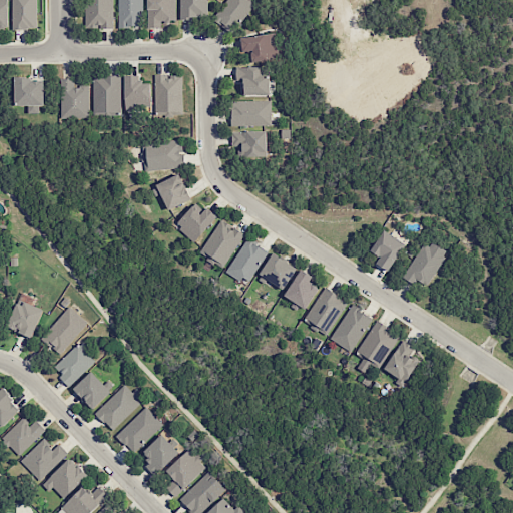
[(0,0),(0,28),(7,29),(8,0),(0,0)]
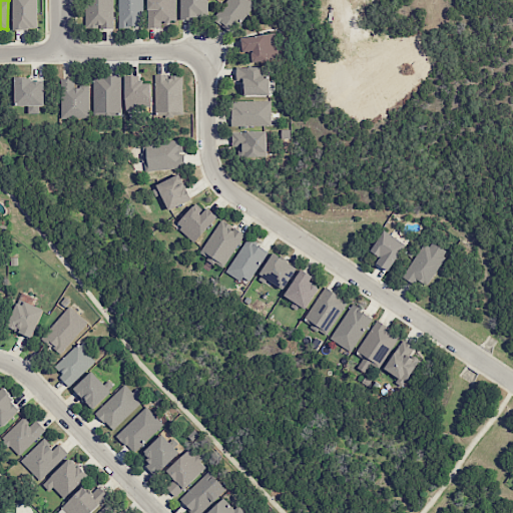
[(11,0),(12,29),(37,28),(36,0),(11,0)]
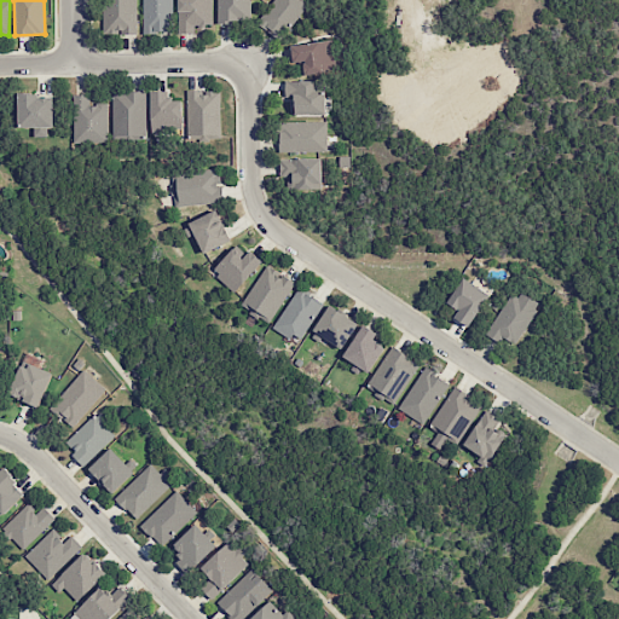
[(103,0),(103,34),(136,34),(136,0),(103,0)]
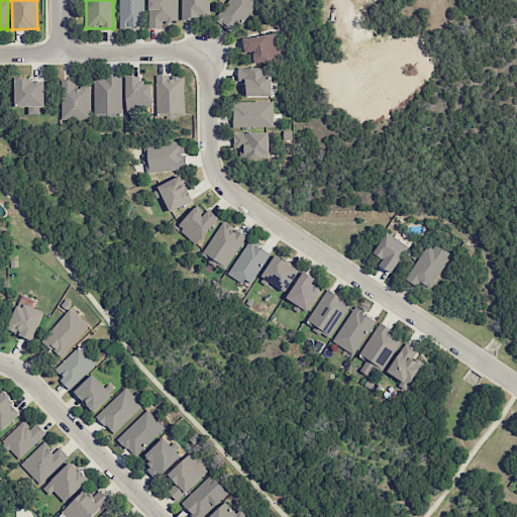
[(143,0),(118,0),(119,27),(144,26),(143,0)]
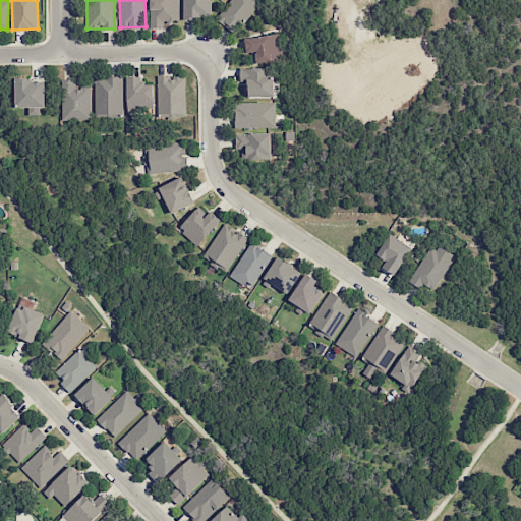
[(149,0),(149,29),(164,29),(164,21),(178,22),(178,0),(149,0)]
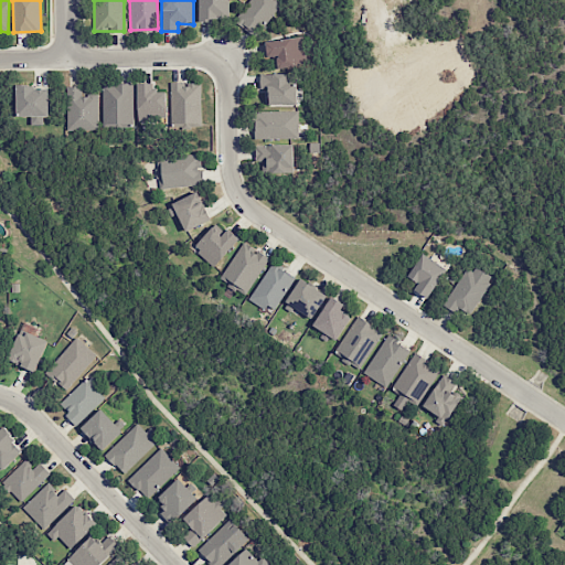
[(198,0),(198,20),(228,20),(228,0),(198,0)]
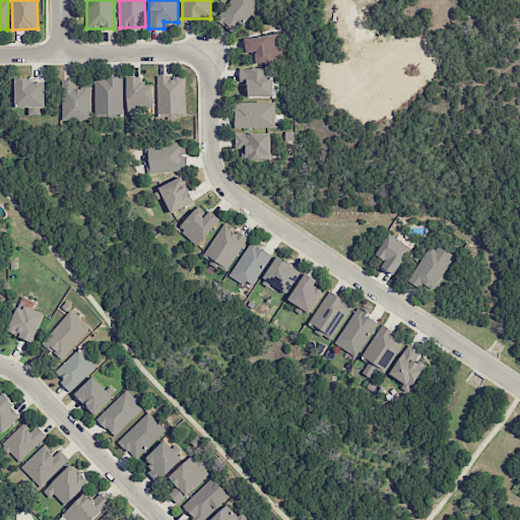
[(254,5),(251,3),(252,0),(229,0),(216,22),(237,35),(254,5)]
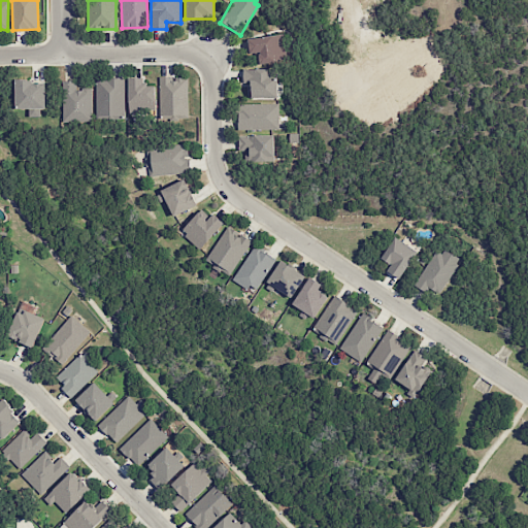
[(256,63),(285,62),(283,35),(248,37),(249,54),(256,54),(256,63)]
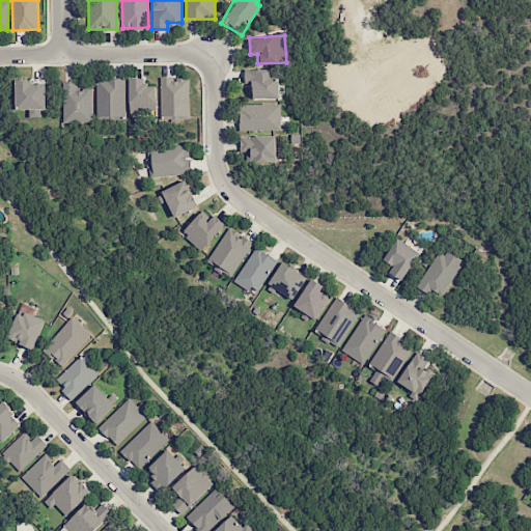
[(252,99),(278,98),(278,78),(269,79),(269,68),(244,70),(244,83),(252,83),(252,99)]
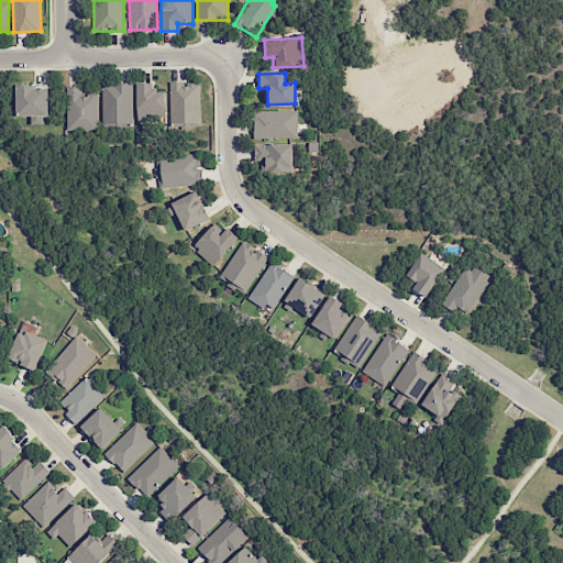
[(200,81),(169,83),(170,127),(201,127),(200,81)]
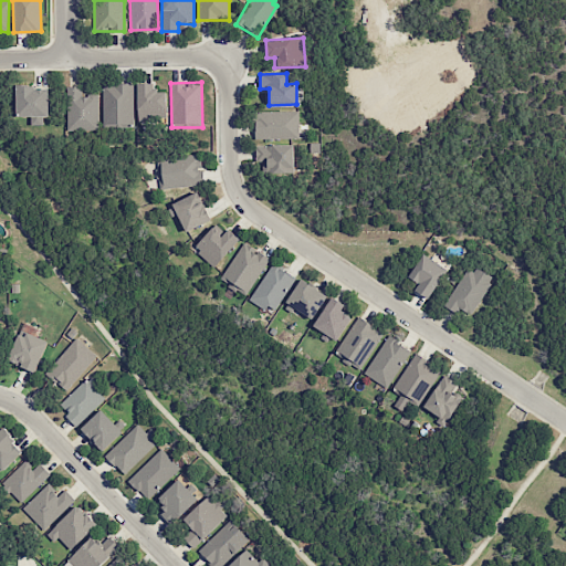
[(133,83),(102,84),(103,126),(134,125),(133,83)]
